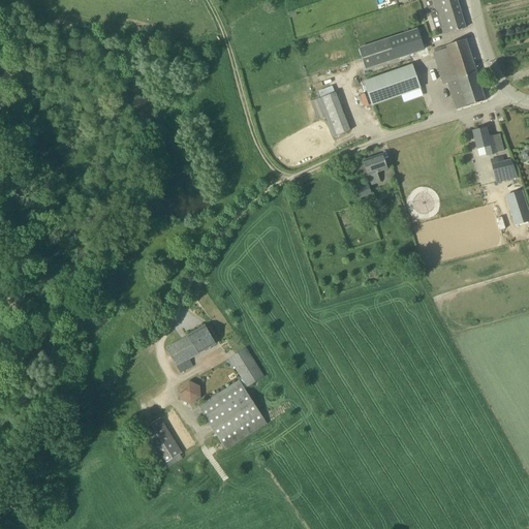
[(432,0),(436,10),(450,6),(453,13),(461,11),(457,0),(432,0)]
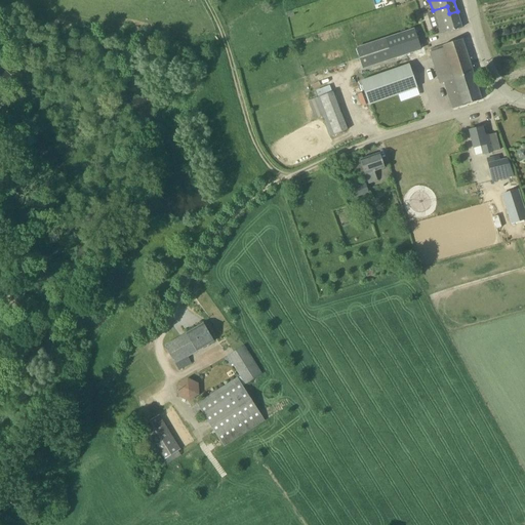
[(447,6),(433,10),(440,35),(447,33),(462,28),(457,11),(449,13),(447,6)]
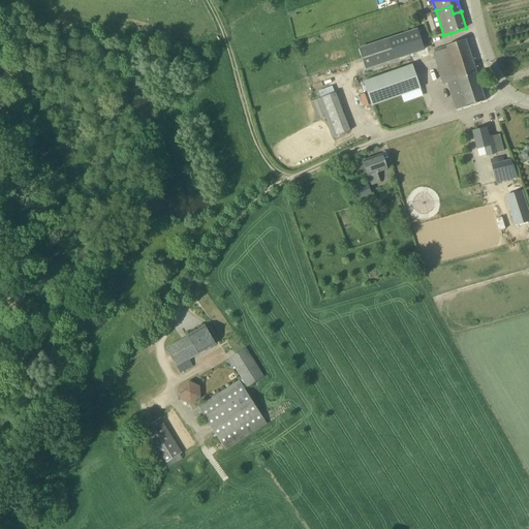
[(373,44),(359,49),(365,68),(380,64),(425,50),(418,30),(373,44)]
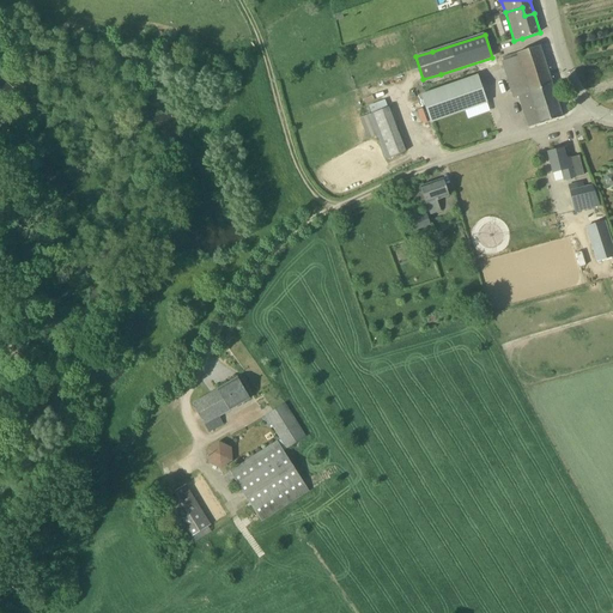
[(563,117),(547,71),(540,46),(517,53),(519,56),(502,61),(514,98),(521,96),(526,114),(525,114),(529,127),(540,123),(563,117)]
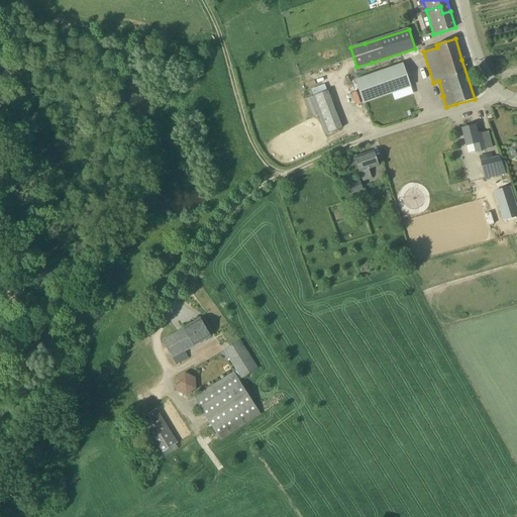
[(364,103),(373,100),(411,87),(403,64),(355,80),(364,103)]
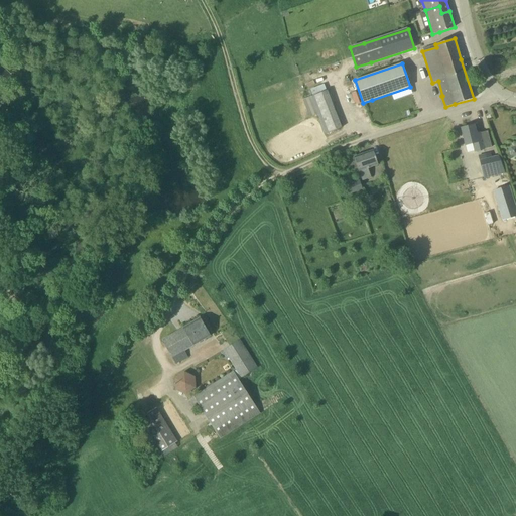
[(342,128),(329,83),(311,88),(313,96),(303,98),(309,116),(319,113),(326,133),(342,128)]
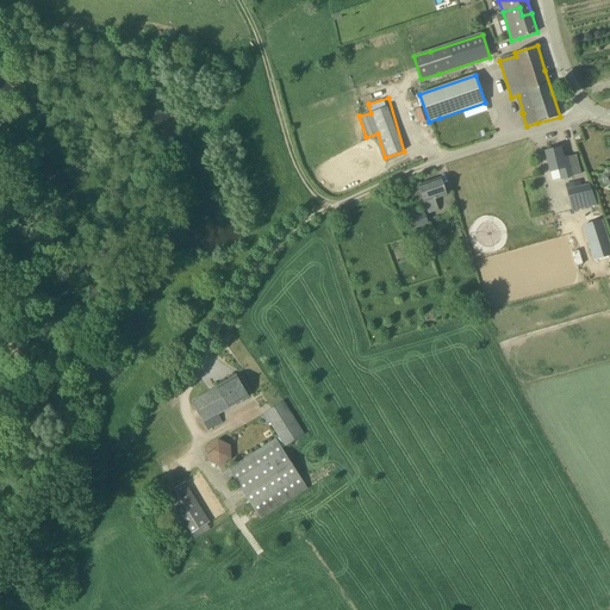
[(546,151),(551,172),(553,181),(561,179),(572,176),(567,157),(562,159),(560,148),(546,151)]
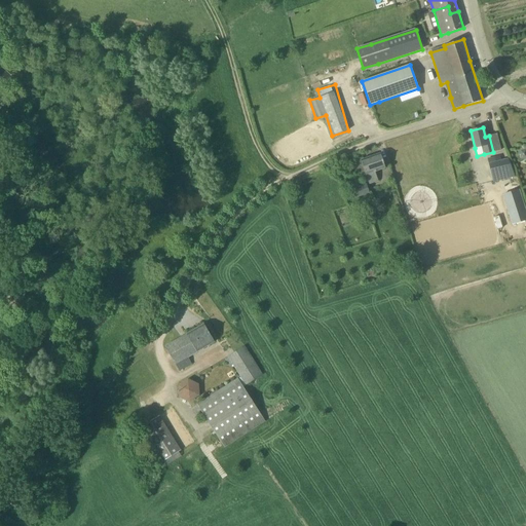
[(361,160),(369,184),(378,181),(375,172),(385,168),(380,153),(361,160)]
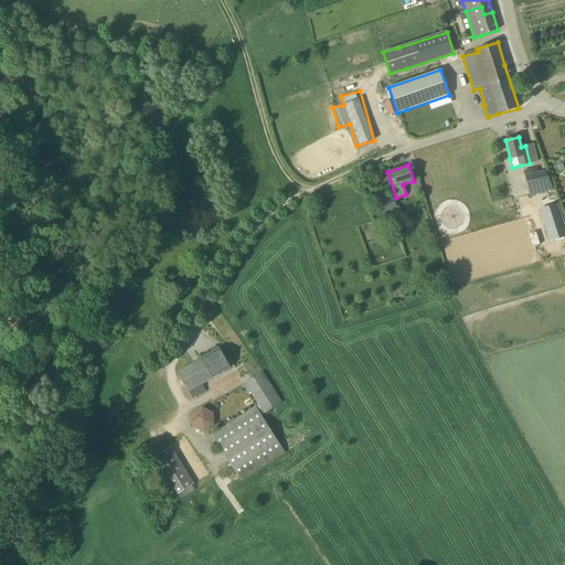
[(544,192),(553,190),(550,180),(546,171),(543,172),(525,177),(530,195),(544,192)]
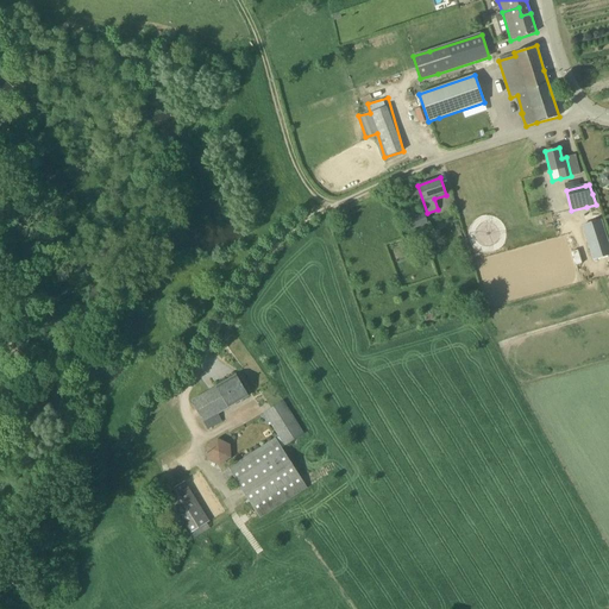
[(585,221),(601,219),(600,211),(584,213),(585,221)]
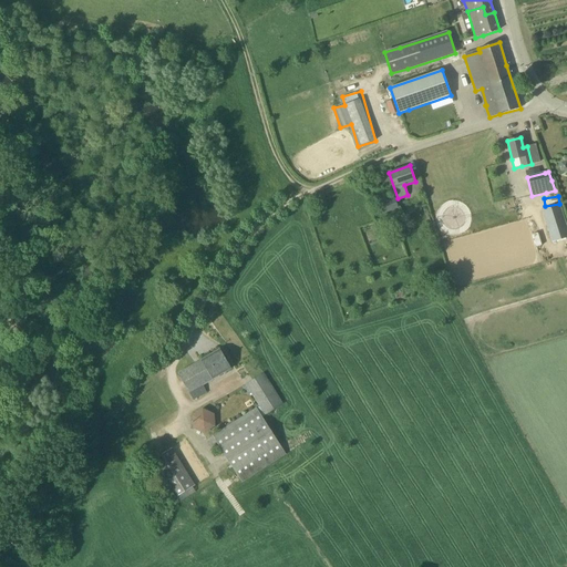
[(381,215),(398,208),(394,198),(378,204),(381,215)]
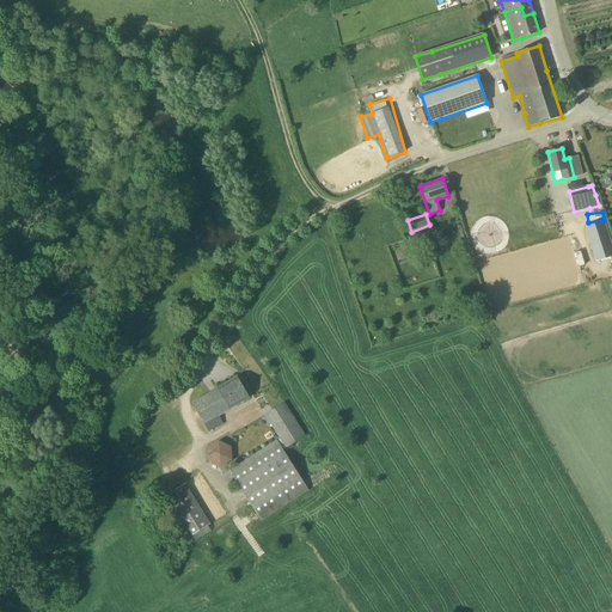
[(611,248),(604,221),(586,227),(597,262),(611,256),(611,248)]
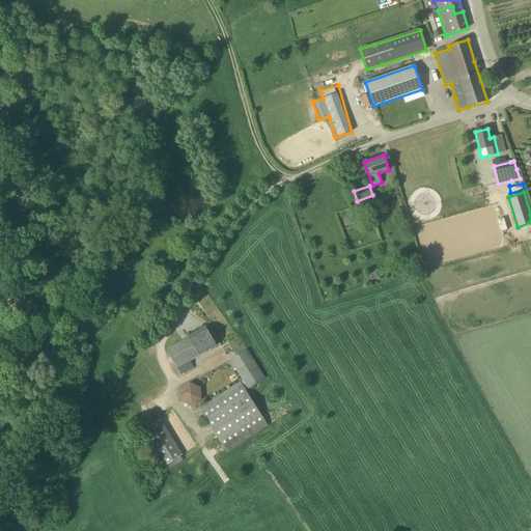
[(502,228),(509,226),(504,207),(496,210),(502,228)]
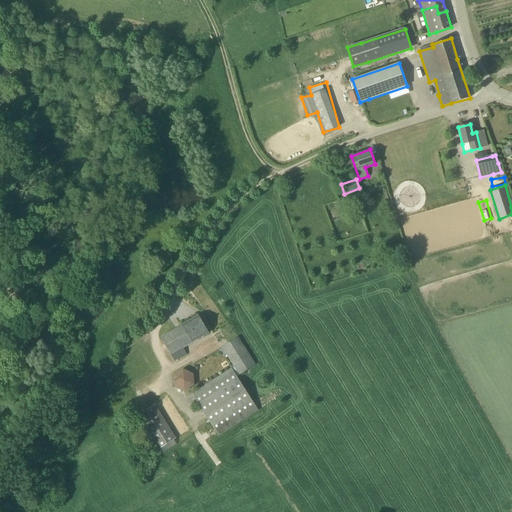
[(199,315),(176,328),(161,337),(171,355),(174,361),(186,354),(183,348),(192,343),(209,333),(199,315)]
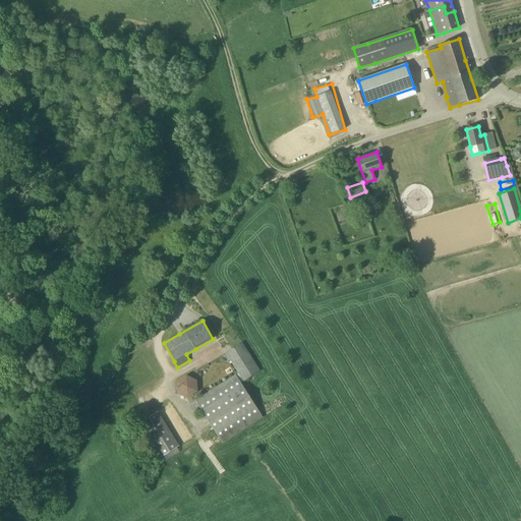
[(244,382),(259,371),(242,343),(226,353),(244,382)]
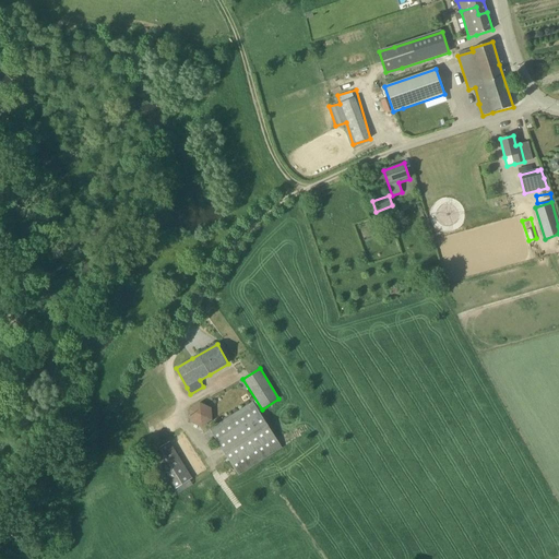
[(204,428),(214,409),(198,400),(188,419),(204,428)]
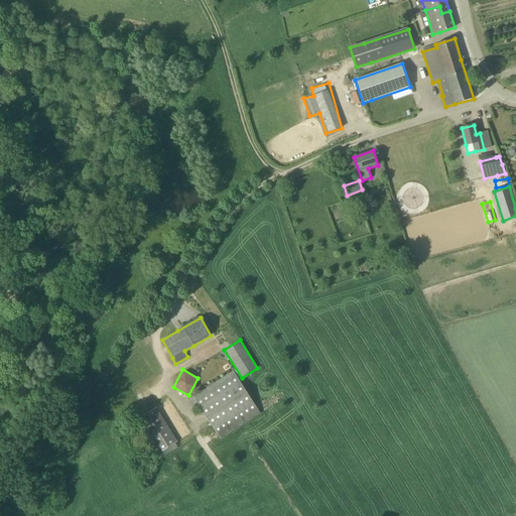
[(194,396),(221,438),(260,413),(234,371),(194,396)]
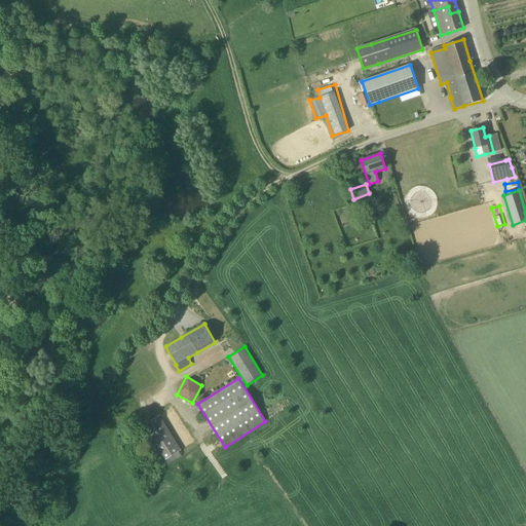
[(182,456),(179,452),(157,417),(140,427),(162,462),(165,466),(182,456)]
